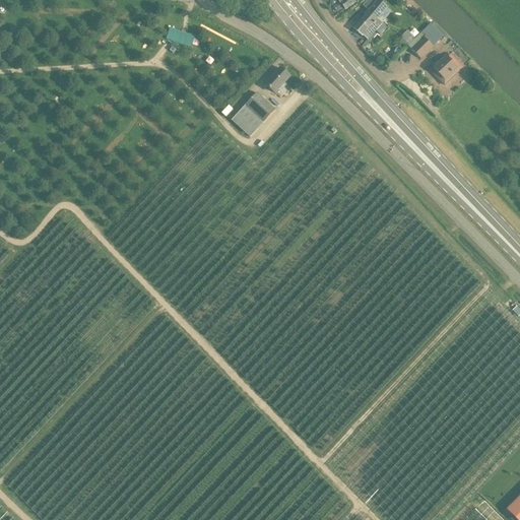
[(338,0),(345,10),(360,0),(363,0),(364,0),(338,0)]
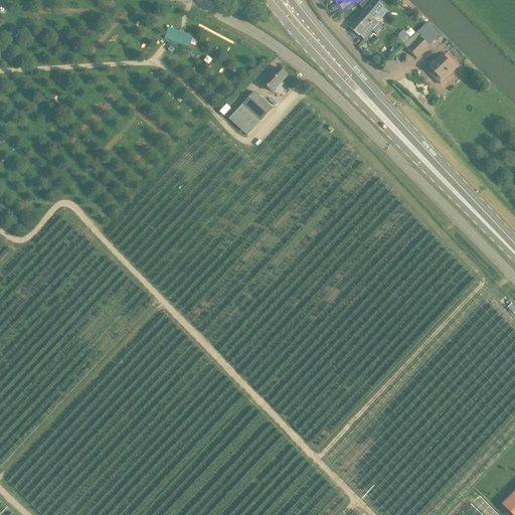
[(359,36),(360,35),(364,39),(378,23),(374,19),(384,8),(375,0),(364,0),(361,3),(367,9),(350,28),(359,36)]
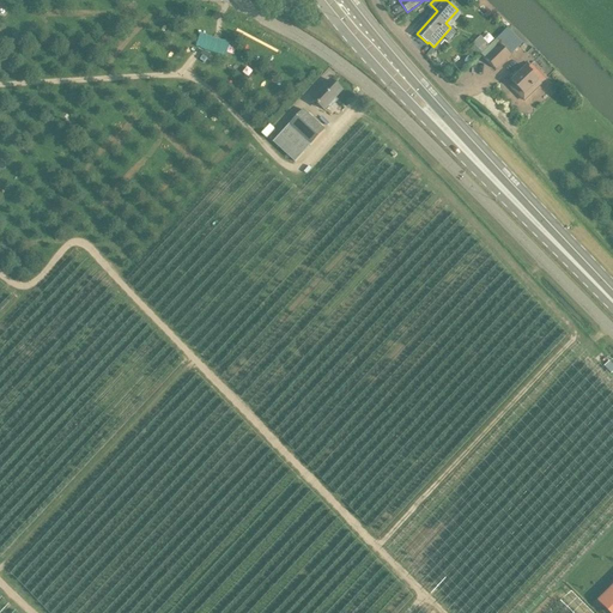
[(496,70),(521,46),(507,31),(496,41),(496,40),(481,54),(496,70)]
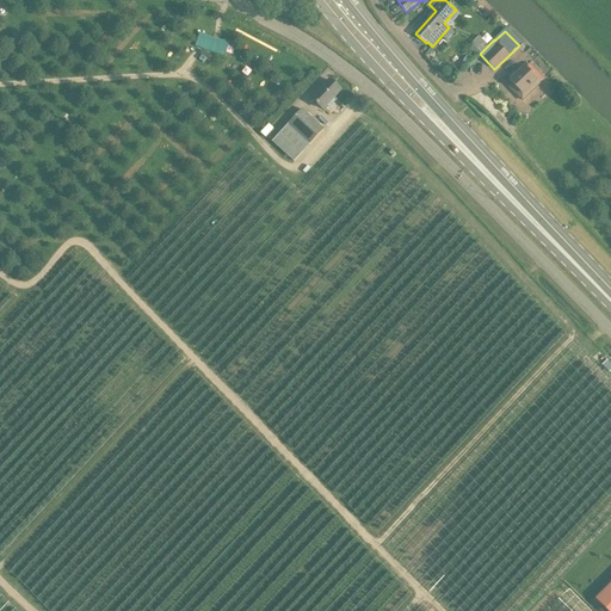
[(537,80),(525,67),(510,81),(516,86),(512,90),(523,100),(535,88),(532,85),(537,80)]
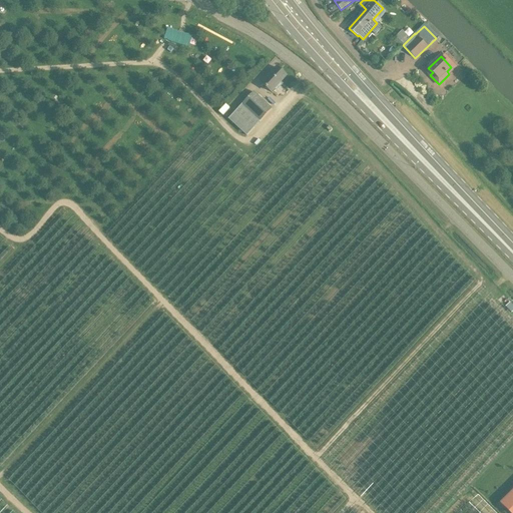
[(281,71),(277,67),(262,83),(272,92),(275,88),(276,90),(282,84),(280,82),(286,76),(285,75),(286,74),(282,70),(281,71)]
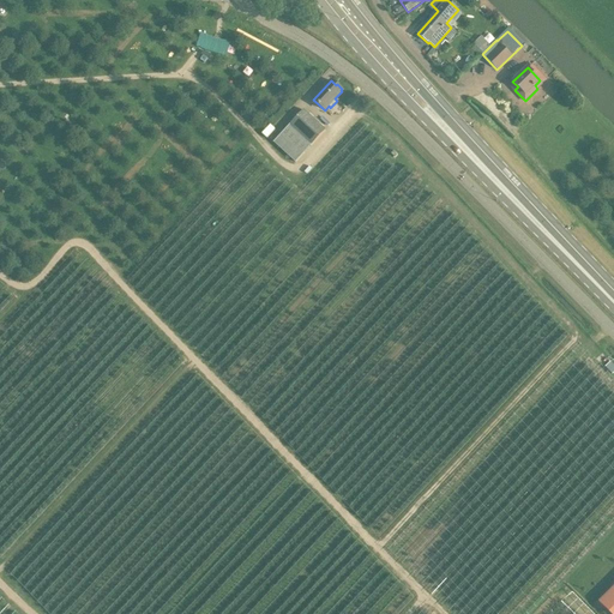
[(304,110),(275,143),(296,162),(326,131),(304,110)]
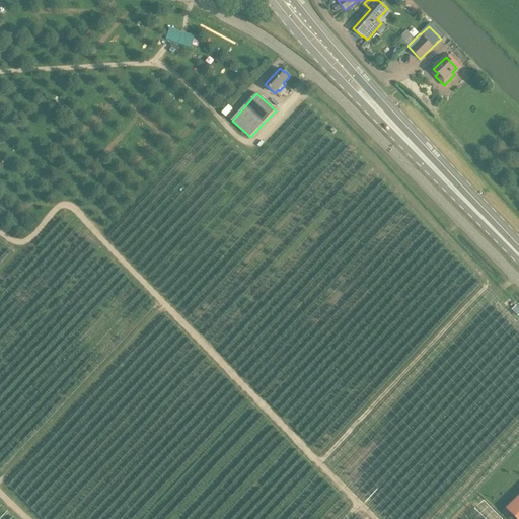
[(518,518),(518,497),(506,510),(515,518),(518,518)]
